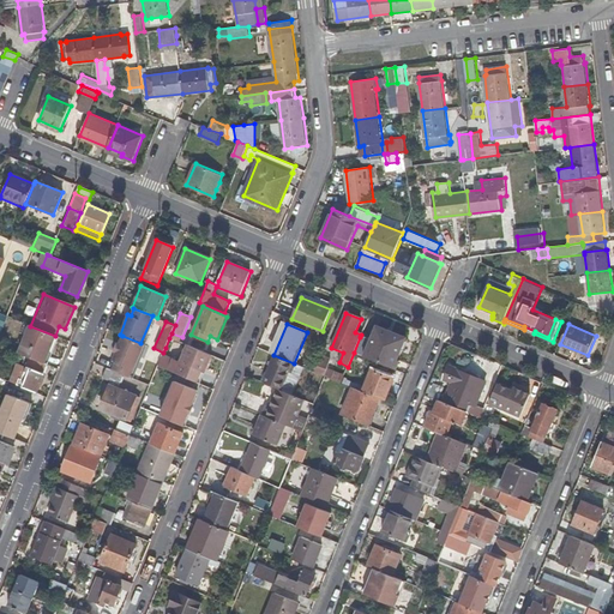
[(30,326),(29,325),(18,354),(35,360),(44,363),(55,336),(30,326)]
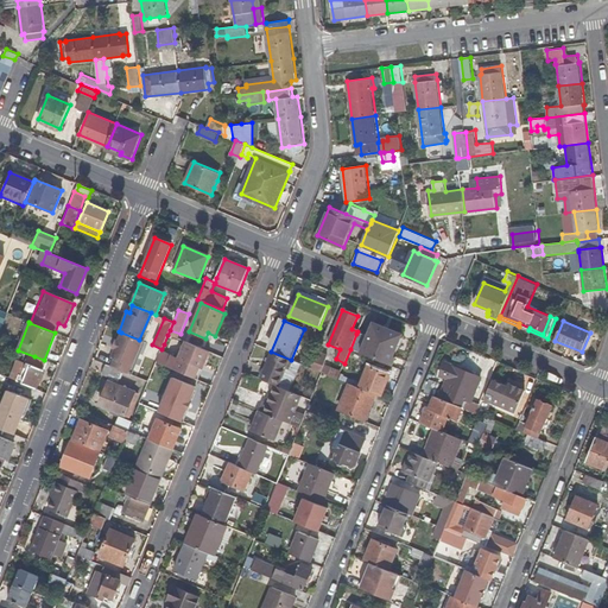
[(367,339),(356,334),(350,349),(392,366),(394,360),(392,359),(401,336),(373,324),(367,339)]
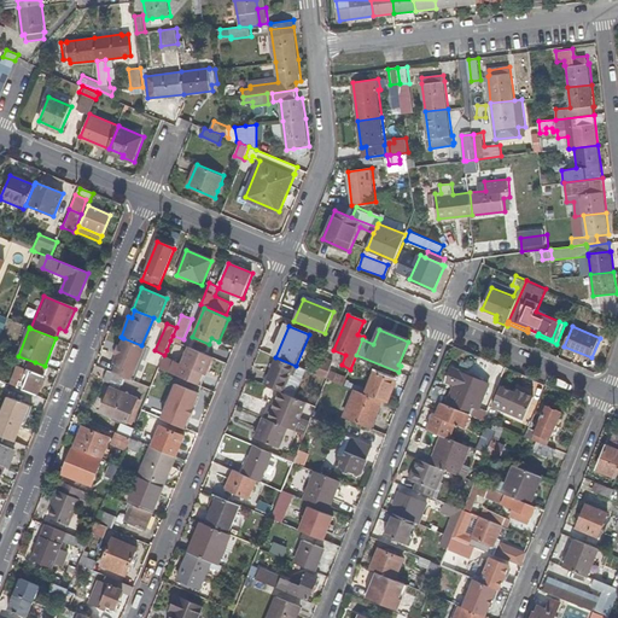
[(59,339),(56,338),(45,366),(47,367),(48,368),(59,339)]
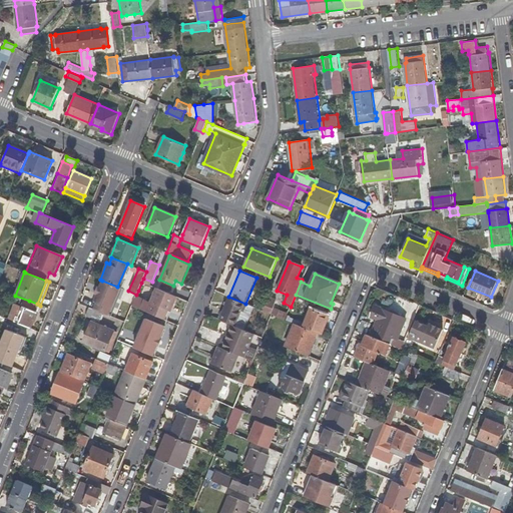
[(93,294),(96,295),(93,302),(96,303),(93,310),(102,314),(108,316),(119,289),(102,281),(99,288),(96,287),(93,294)]
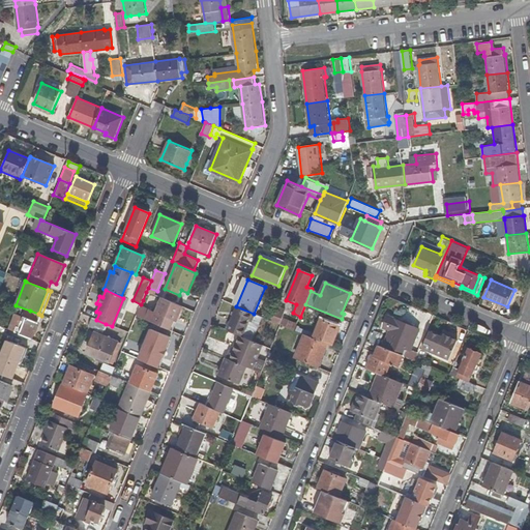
[(183,307),(163,299),(156,315),(177,323),(183,307)]
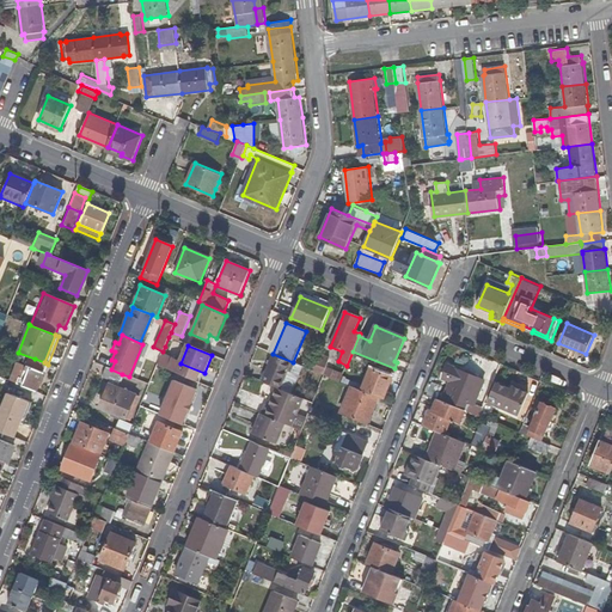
[(165,347),(163,352),(157,366),(165,369),(173,349),(165,347)]
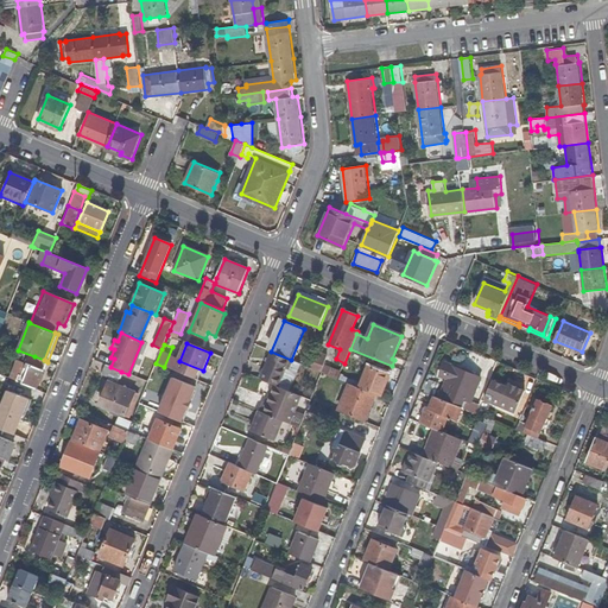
[(291,360),(271,352),(260,379),(276,386),(290,392),(302,365),(291,360)]
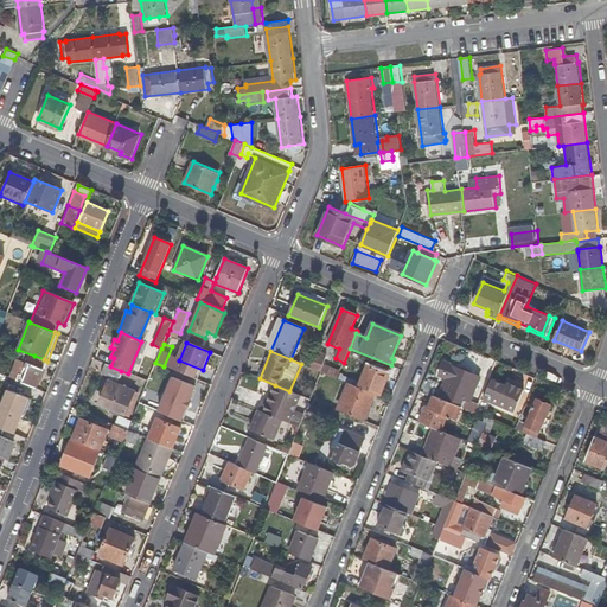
[(327,356),(317,351),(310,369),(323,374),(337,379),(340,372),(324,365),(327,356)]
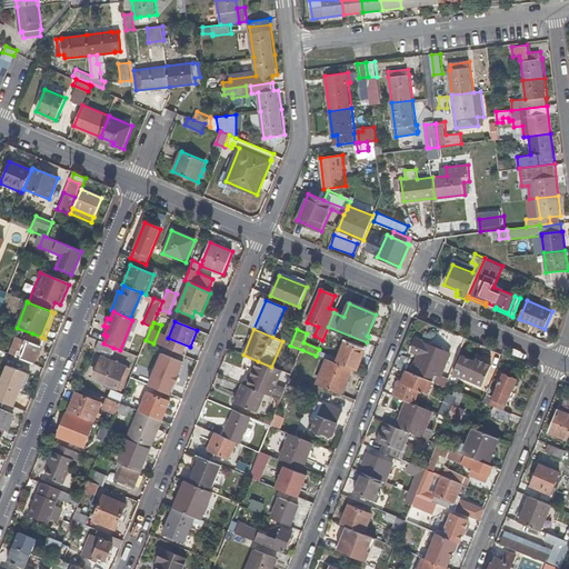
[(41,337),(32,333),(25,353),(18,351),(16,357),(33,363),(43,338),(41,337)]
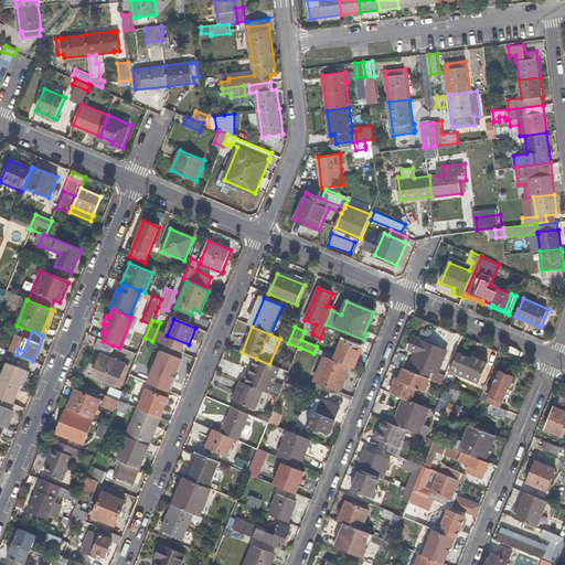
[(409,350),(415,353),(408,369),(428,377),(430,371),(437,374),(446,351),(414,338),(409,350)]
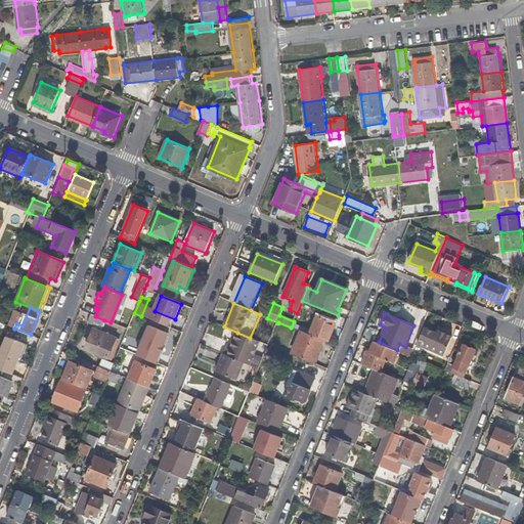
[(87,323),(94,326),(85,349),(103,357),(98,367),(111,373),(114,363),(106,361),(116,339),(99,332),(104,320),(95,316),(90,314),(87,323)]
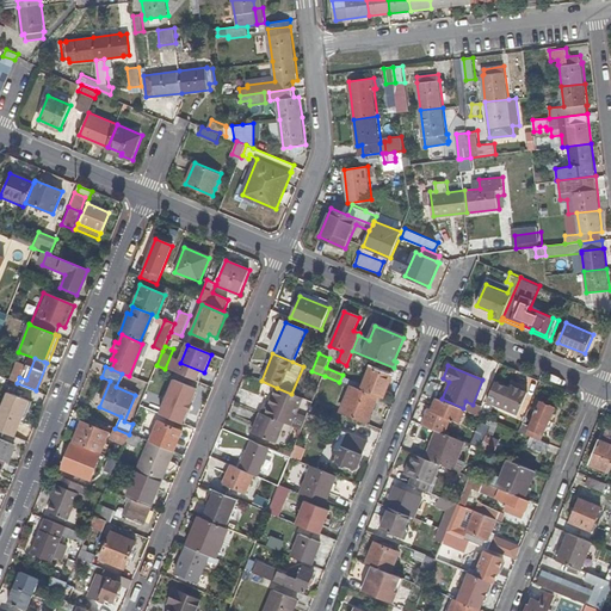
[(392,376),(370,366),(360,390),(377,397),(382,400),(392,376)]
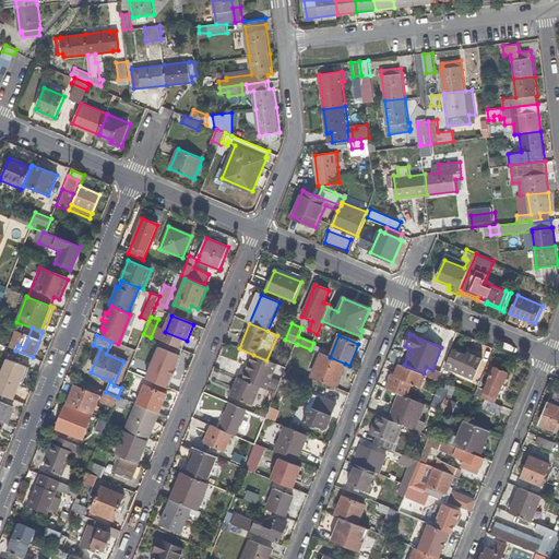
[(181,356),(159,347),(150,371),(157,375),(170,380),(181,356)]
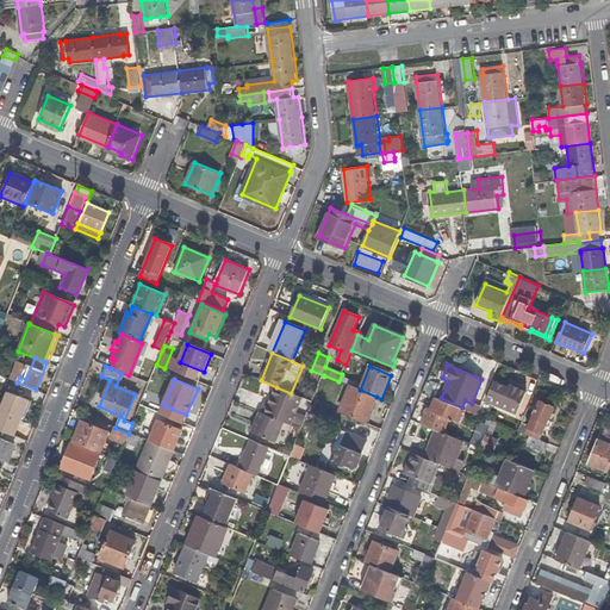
[(509,388),(493,383),(486,402),(518,415),(527,392),(510,385),(509,388)]
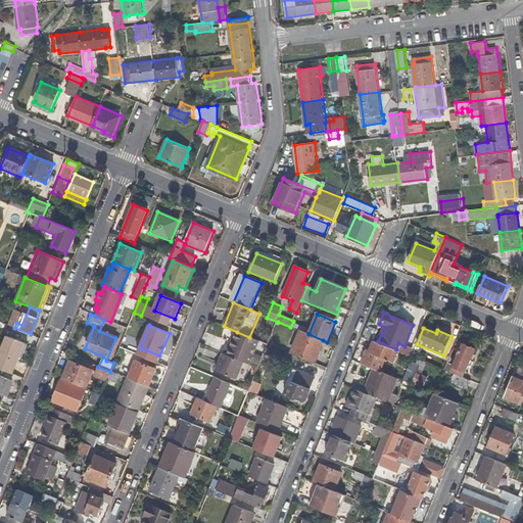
[(308,334),(300,331),(291,354),(314,364),(323,340),(308,334)]
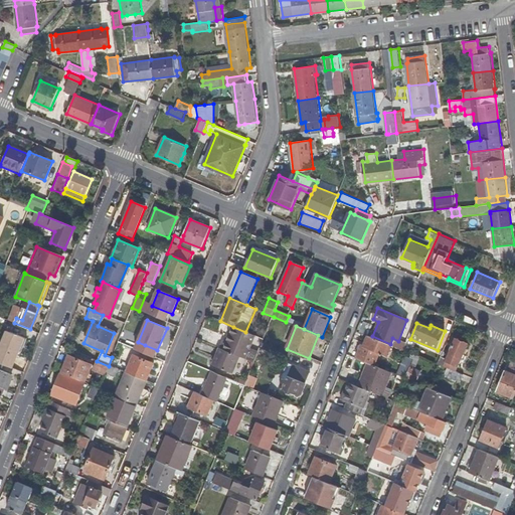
[(228,340),(226,339),(222,349),(240,357),(254,363),(259,352),(249,348),(254,336),(245,332),(233,327),(228,340)]
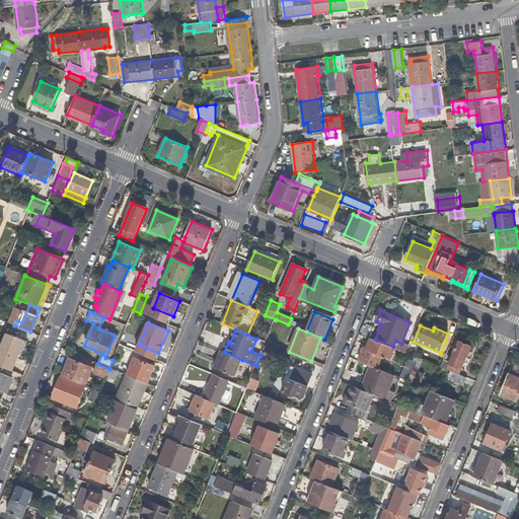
[(133,336),(126,332),(122,344),(123,345),(129,347),(133,336)]
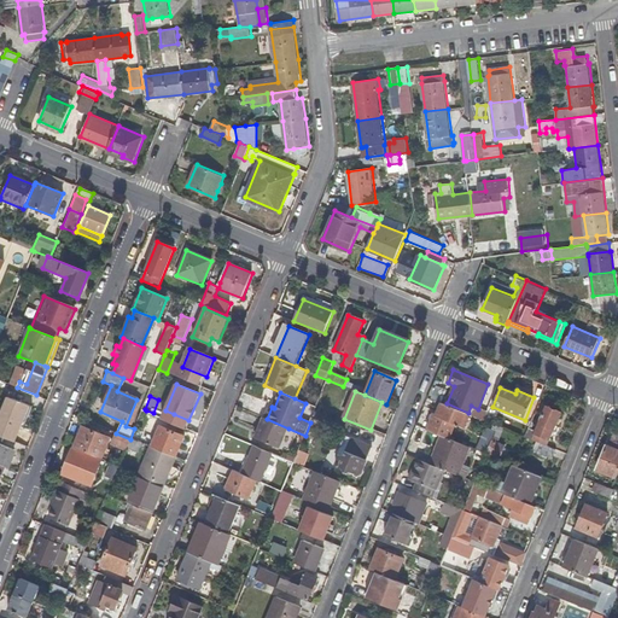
[(7,397),(4,406),(28,415),(31,407),(7,397)]
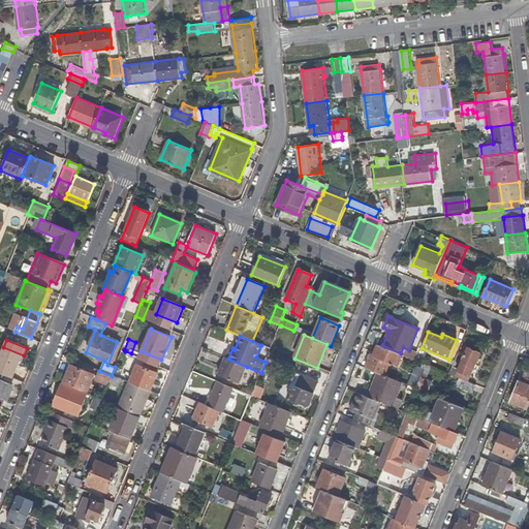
[(373,358),(370,356),(365,369),(377,373),(383,376),(389,364),(397,367),(402,354),(377,345),(373,355),(373,358)]
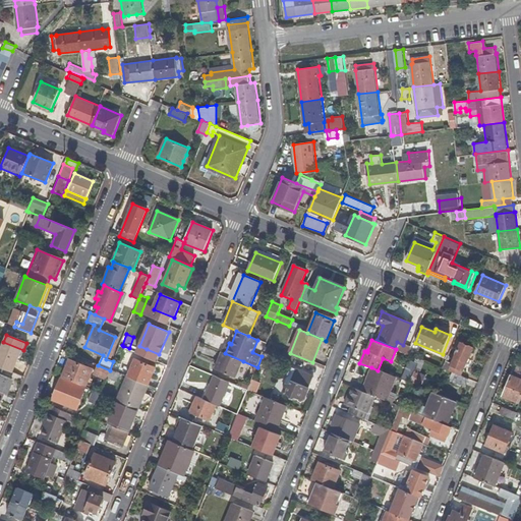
[(23,350),(3,342),(0,349),(0,367),(8,371),(14,355),(20,358),(23,350)]
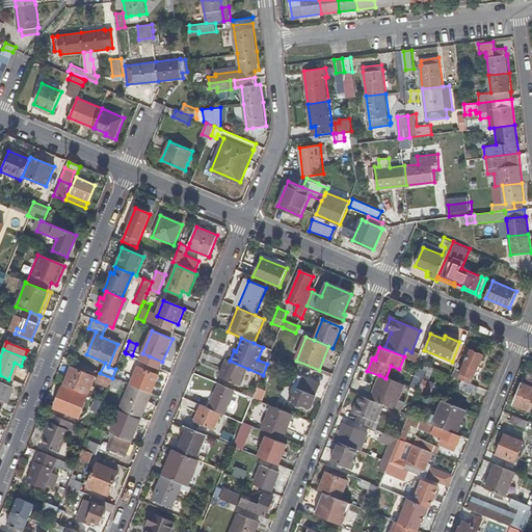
[(484,355),(470,349),(457,378),(462,380),(472,384),(484,355)]
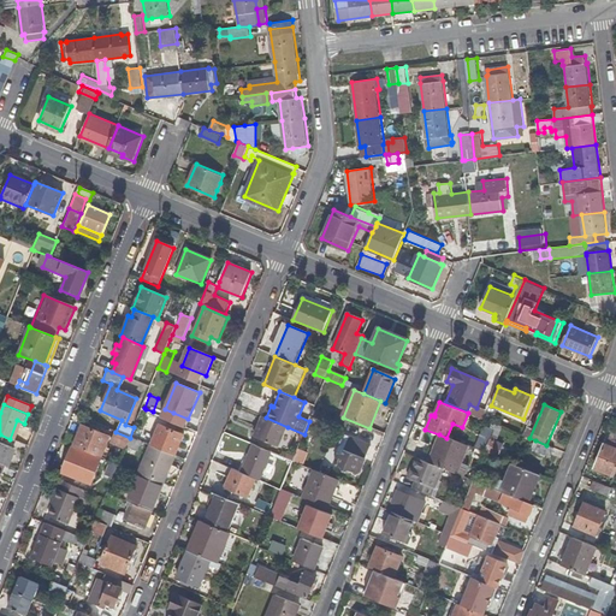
[(266,418),(262,416),(254,437),(279,448),(288,427),(266,418)]
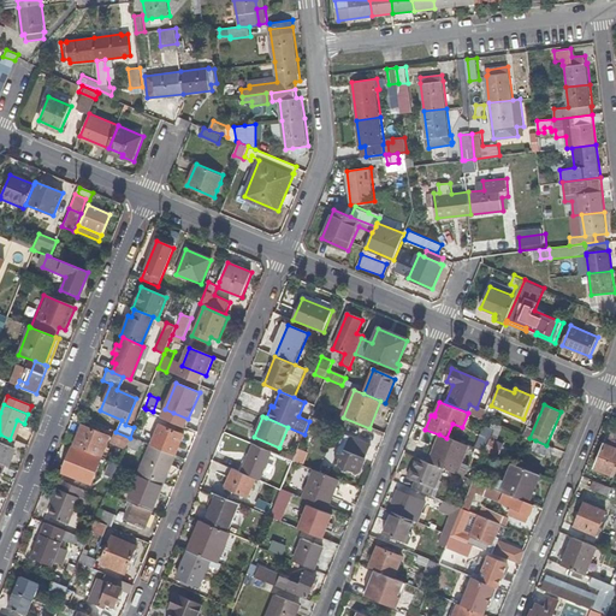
[(496,425),(489,421),(481,439),(489,443),(496,425)]
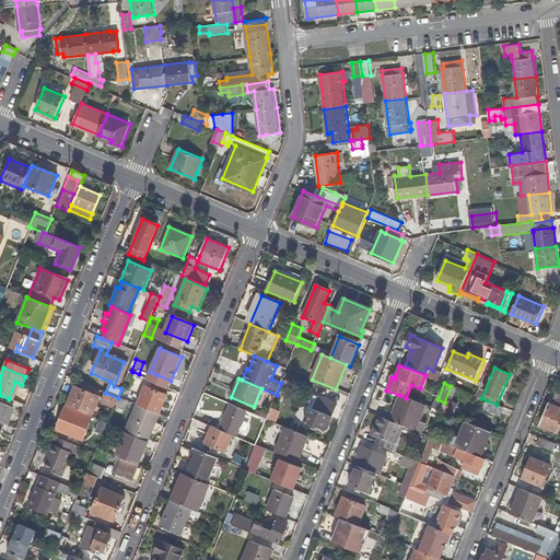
[(144,386),(140,397),(137,406),(160,415),(167,396),(160,393),(152,389),(144,386)]
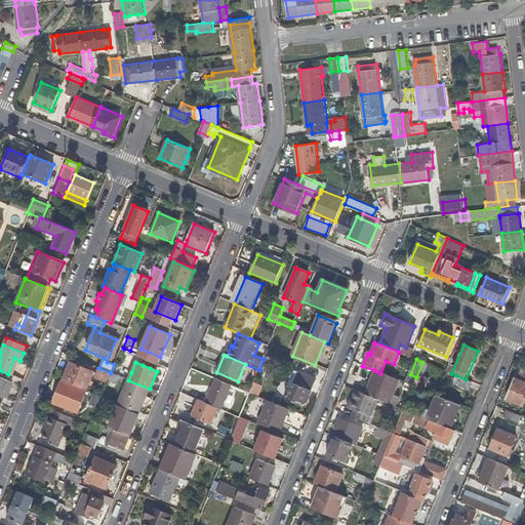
[(422,362),(416,377),(413,386),(426,391),(430,378),(423,376),(429,364),(422,362)]
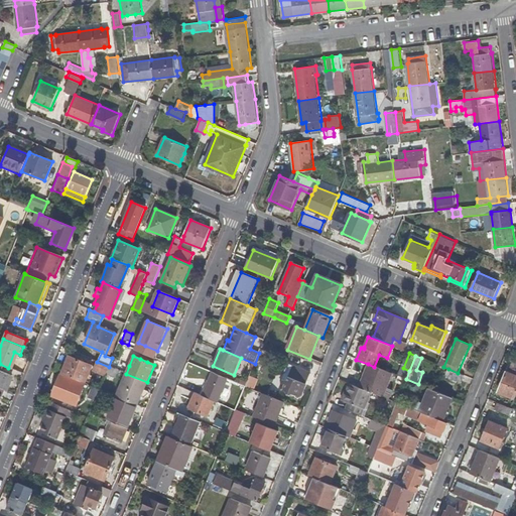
[(76,360),(69,357),(60,374),(84,384),(85,384),(92,366),(83,362),(84,360),(77,357),(76,360)]
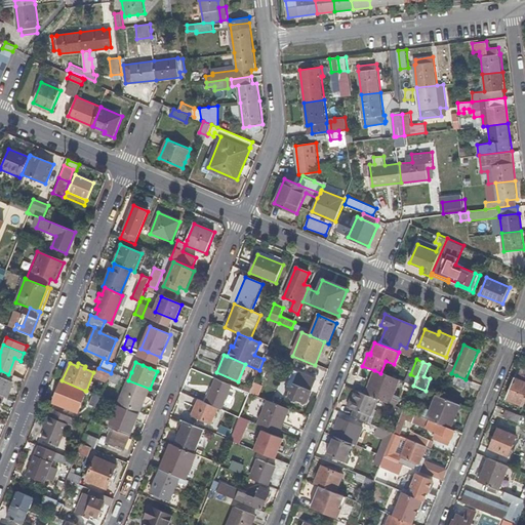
[(524,368),(520,366),(507,400),(524,408),(524,405),(524,368)]
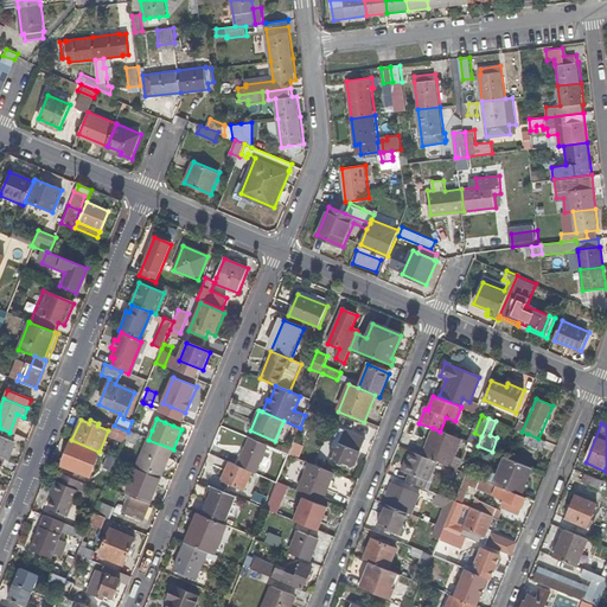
[(114,426),(113,426),(109,435),(123,441),(128,432),(114,426)]
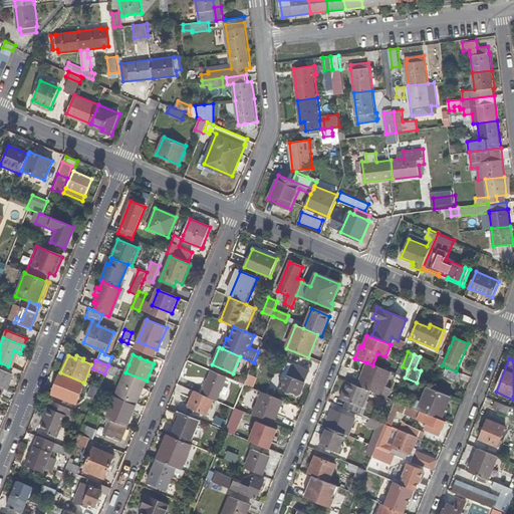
[(8,366),(0,362),(0,368),(12,374),(14,368),(8,366)]
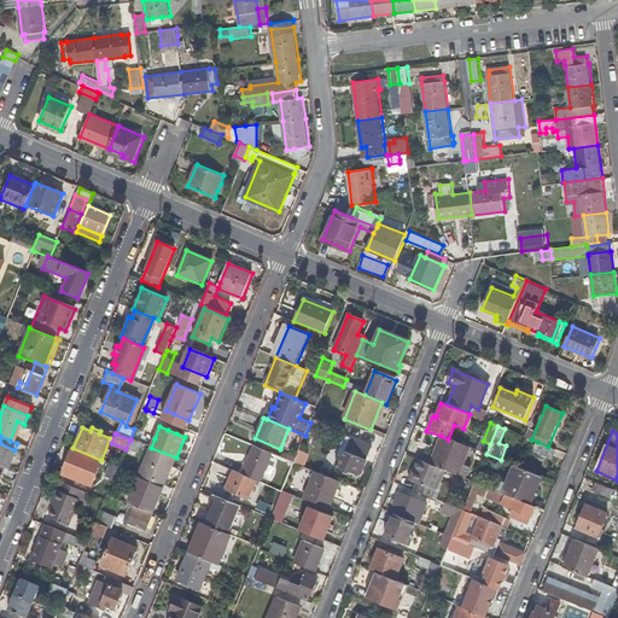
[(448,439),(441,436),(433,455),(438,458),(435,466),(444,470),(466,479),(471,468),(464,465),(470,448),(448,439)]
